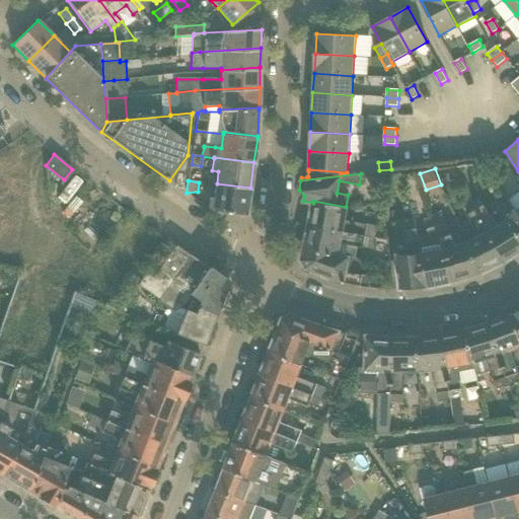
[(211,210),(245,215),(250,190),(250,188),(217,183),(214,198),(209,198),(208,208),(211,210)]
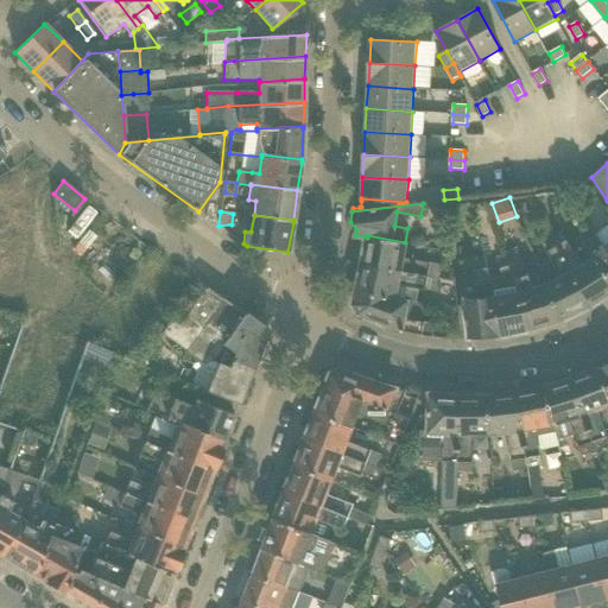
[(595,255),(607,276),(607,225),(597,234),(591,225),(582,232),(586,241),(595,255)]
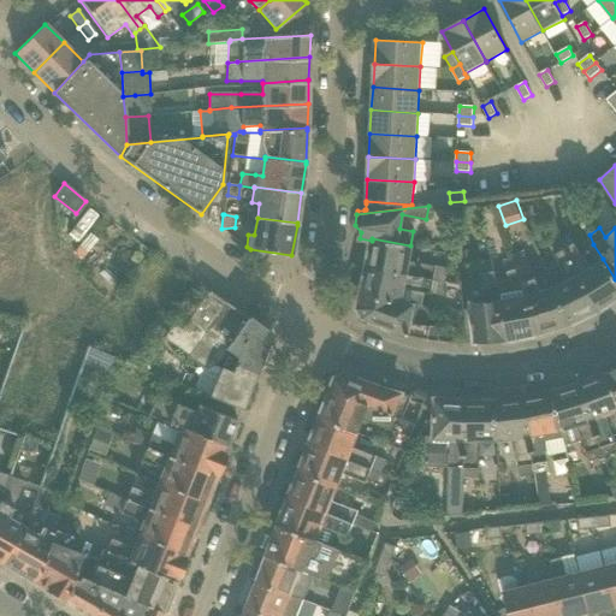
[(600,312),(615,303),(615,302),(615,279),(603,259),(591,267),(584,254),(581,256),(569,232),(560,238),(560,240),(600,312)]
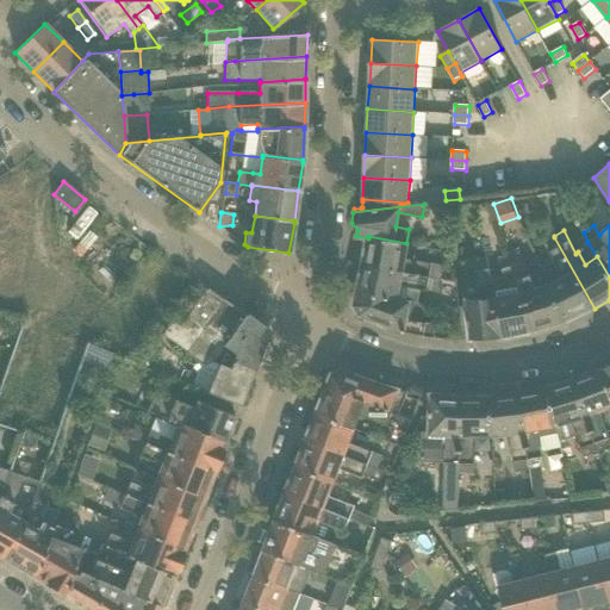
[(363,263),(439,278),(442,265),(404,257),(406,243),(368,236),(368,238),(363,263)]
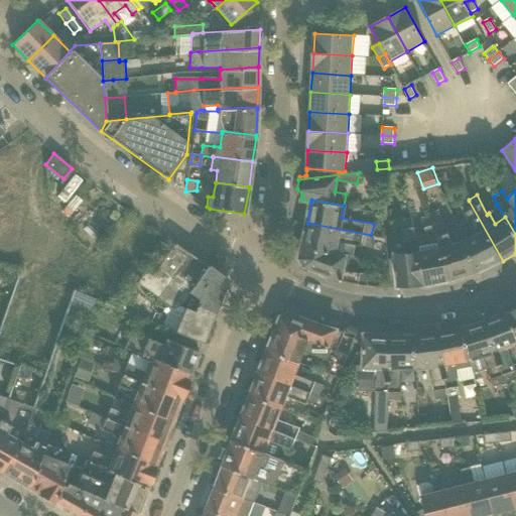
[(465,240),(479,273),(503,261),(469,201),(469,200),(460,205),(471,223),(469,224),(475,235),(465,240)]
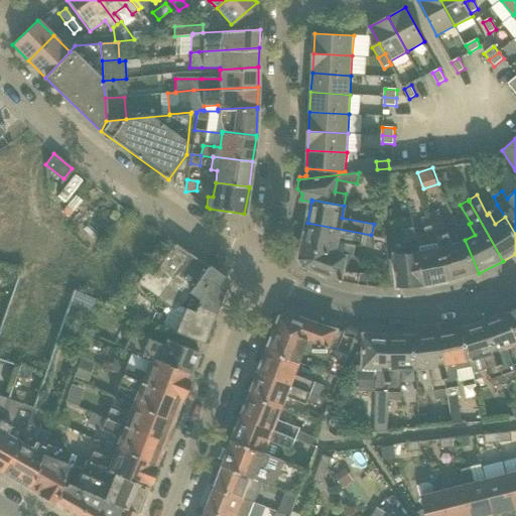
[(446,232),(439,213),(438,210),(430,213),(431,216),(453,281),(479,273),(465,240),(464,240),(453,243),(448,232),(446,232)]
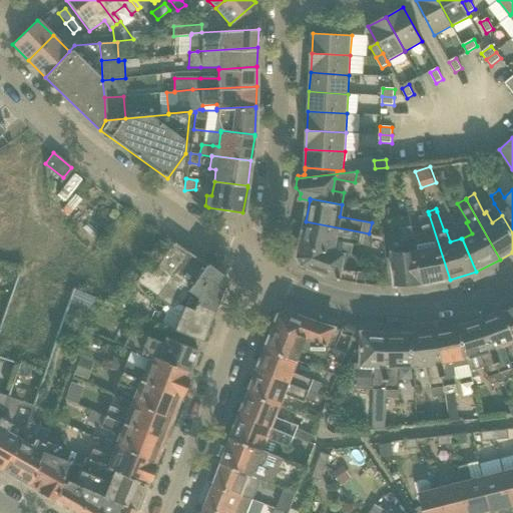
[(429,214),(423,215),(419,217),(424,233),(420,234),(413,235),(423,285),(424,285),(450,280),(429,214)]
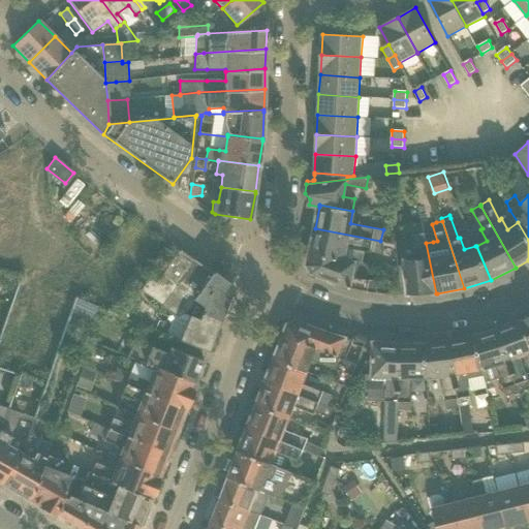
[(402,228),(403,242),(405,259),(406,259),(408,294),(436,293),(426,243),(423,227),(422,222),(411,224),(411,226),(402,228)]
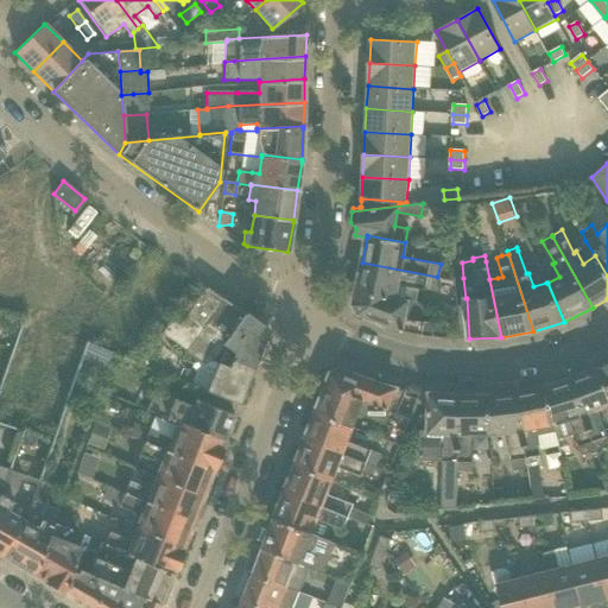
[(435,291),(437,277),(362,263),(362,264),(356,290),(396,297),(399,284),(435,291)]
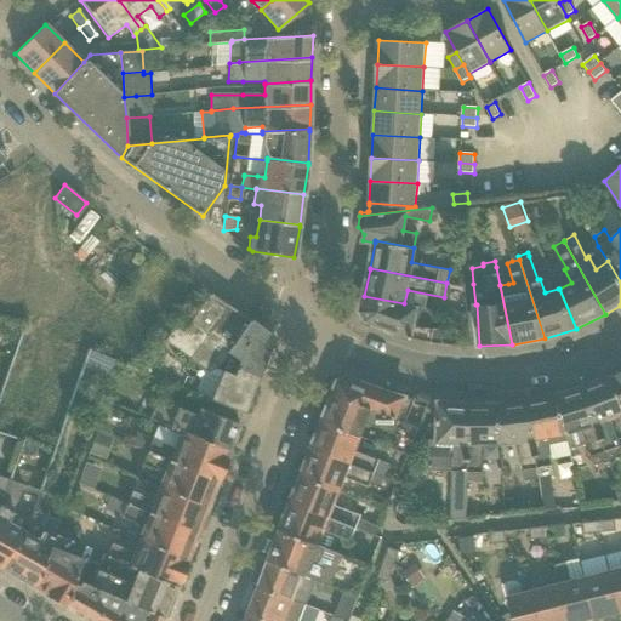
[(191,360),(228,306),(209,292),(183,331),(182,331),(175,326),(166,341),(165,341),(191,360)]
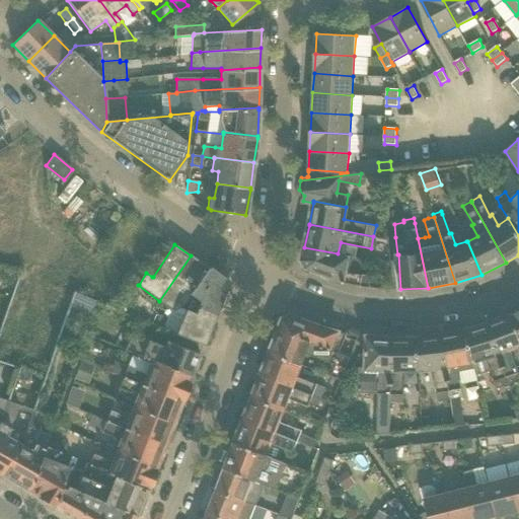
[(345,283),(361,287),(361,285),(369,286),(371,276),(350,272),(350,274),(346,273),(348,256),(338,253),(304,247),(301,261),(305,269),(323,276),(345,283)]
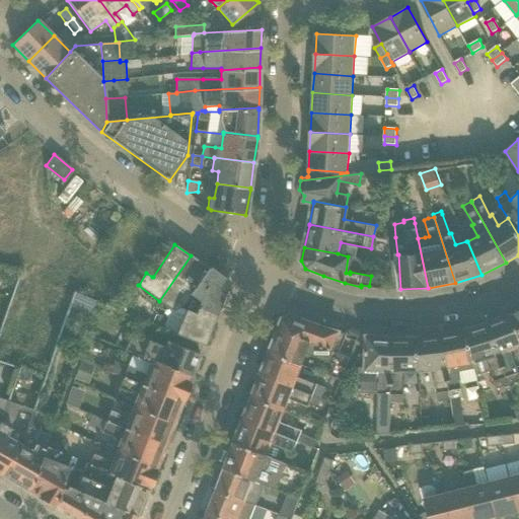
[(198,307),(215,314),(228,282),(191,255),(159,301),(170,309),(173,311),(186,303),(187,302),(198,307)]
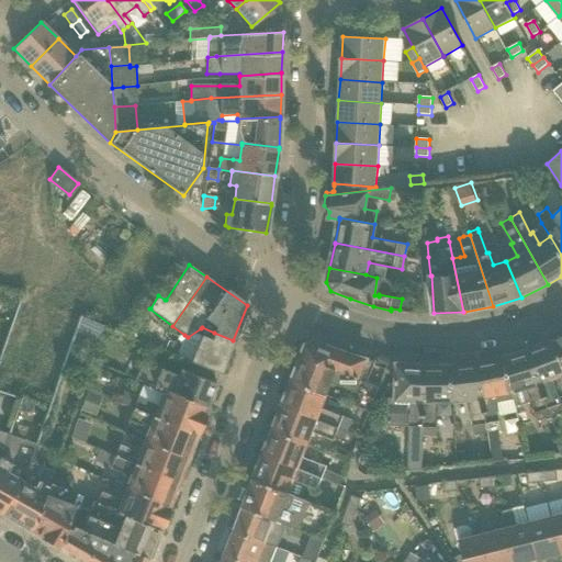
[(77,333),(99,343),(104,327),(81,317),(77,333)]
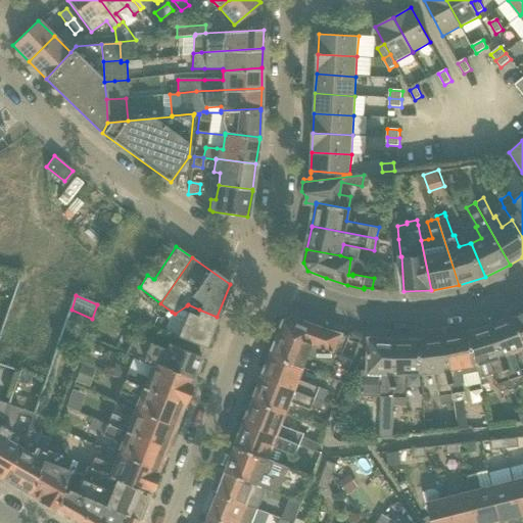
[(217,317),(199,310),(188,304),(187,305),(175,314),(172,312),(163,330),(177,335),(176,336),(204,347),(217,317)]
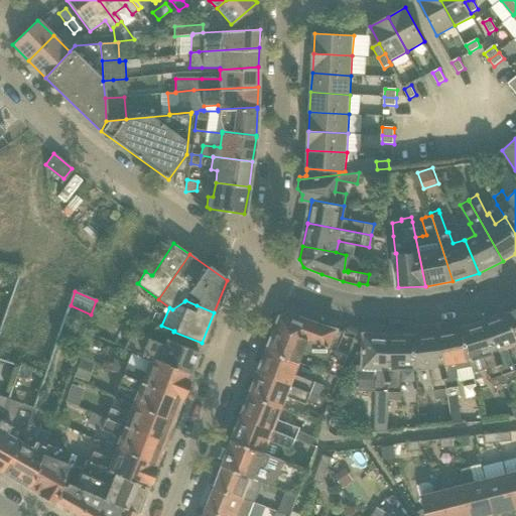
[(515,333),(509,312),(486,321),(506,381),(515,377),(515,371),(508,348),(515,344),(515,333)]
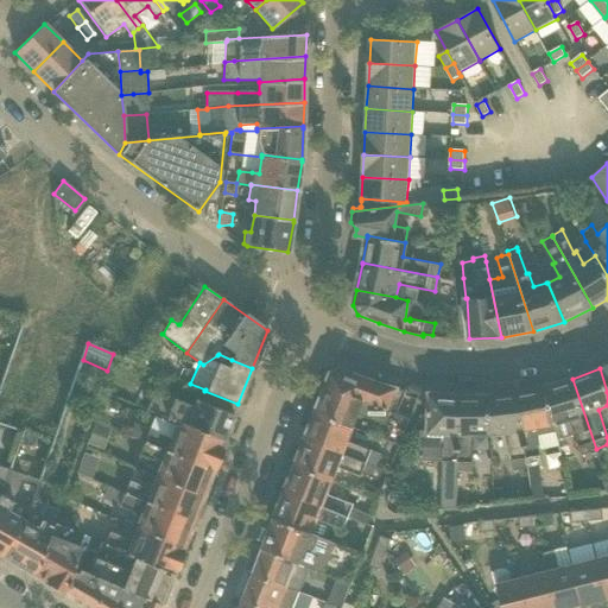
[(341,369),(331,373),(327,385),(412,418),(422,393),(406,392),(381,385),(341,369)]
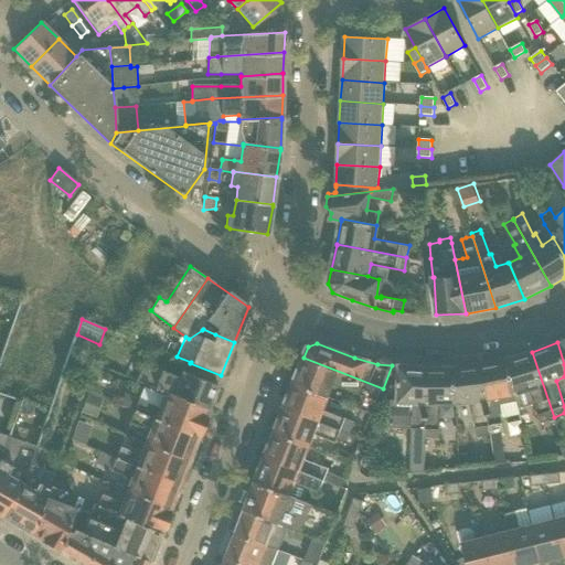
[(507,360),(514,394),(530,388),(541,423),(554,417),(532,352),(507,360)]
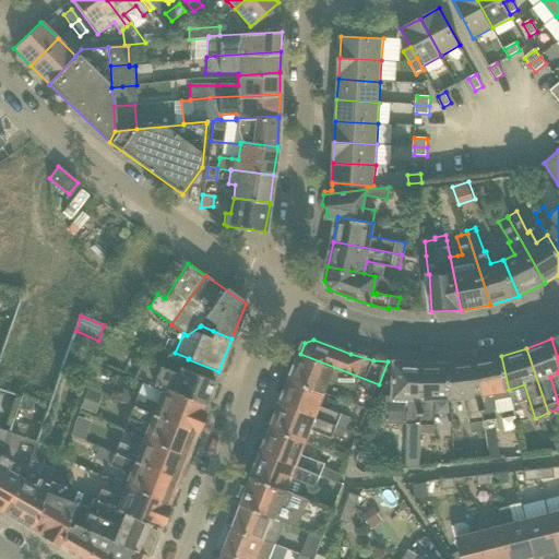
[(330,379),(354,389),(373,397),(379,384),(300,354),(290,379),(324,392),(330,379)]
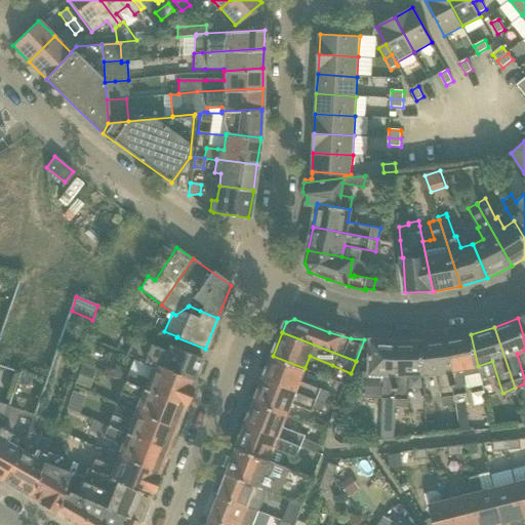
[(446,339),(455,402),(469,401),(463,369),(478,366),(471,334),(446,339)]
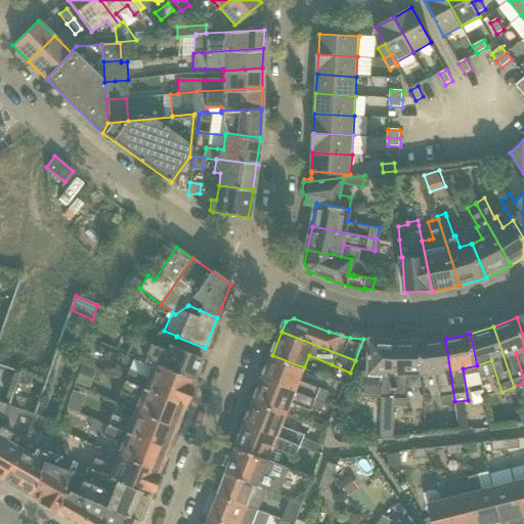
[(193,379),(201,358),(202,357),(168,345),(165,350),(131,337),(124,353),(151,364),(153,362),(193,379)]
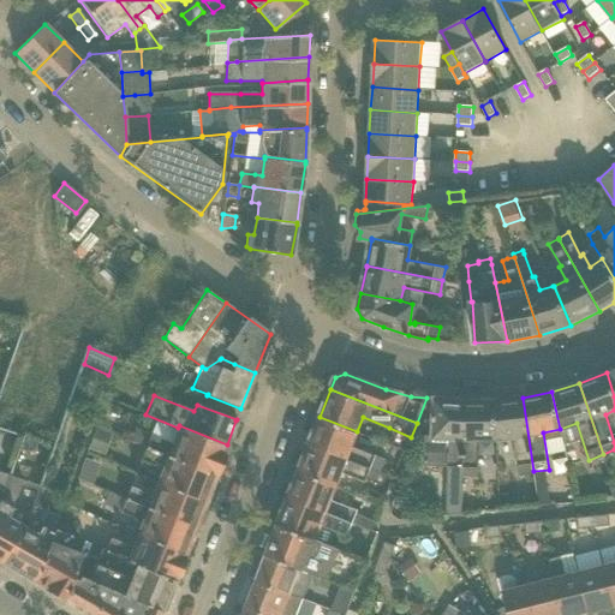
[(523,398),(493,400),(495,439),(512,437),(518,473),(533,471),(523,398)]
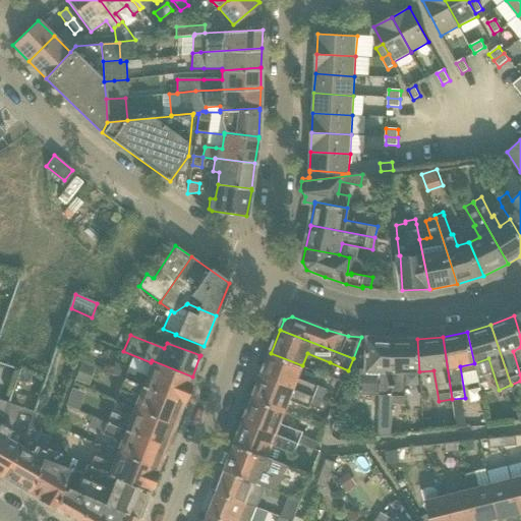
[(394,340),(368,338),(366,368),(359,368),(359,395),(379,395),(379,414),(393,414),(393,403),(392,403),(394,340)]
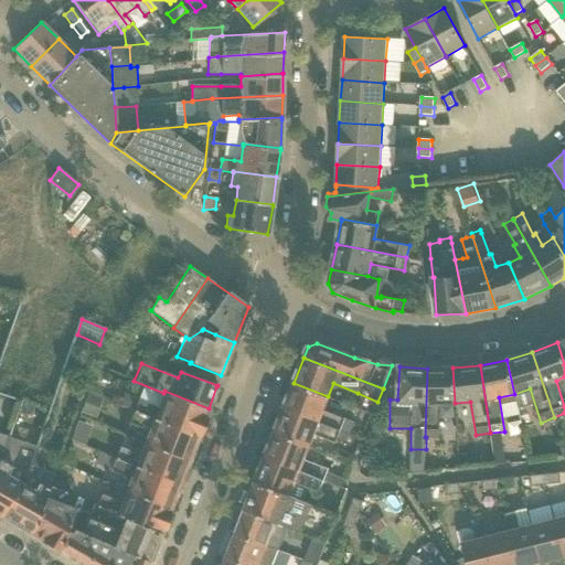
[(455,403),(452,368),(427,369),(425,437),(426,437),(438,438),(440,404),(455,403)]
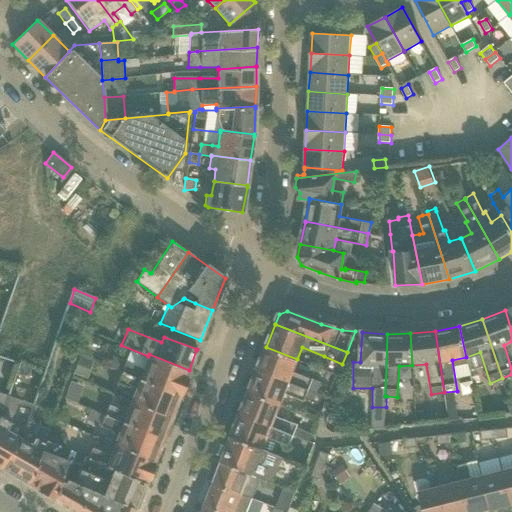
[(293,371),(297,359),(266,347),(257,369),(317,393),(321,383),(293,371)]
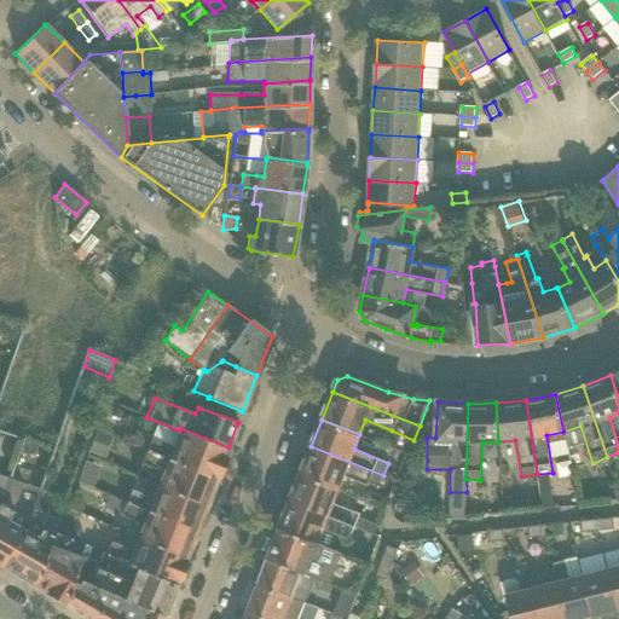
[(150,437),(138,432),(133,443),(146,449),(217,478),(229,447),(180,428),(179,431),(173,446),(150,437)]
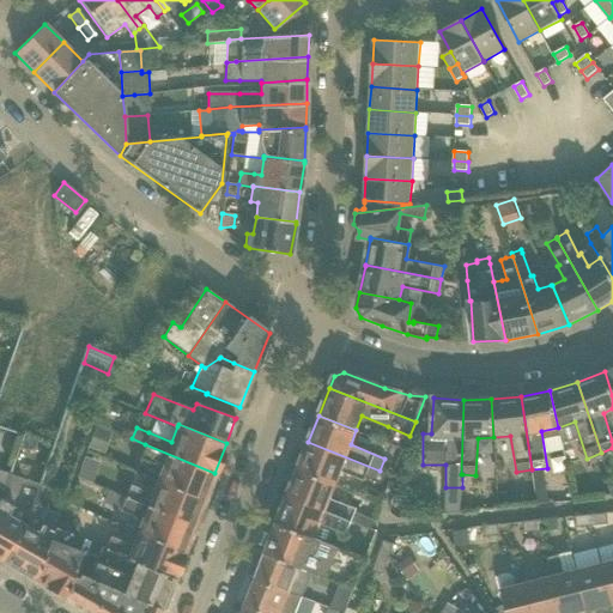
[(98,450),(105,429),(96,425),(89,447),(98,450)]
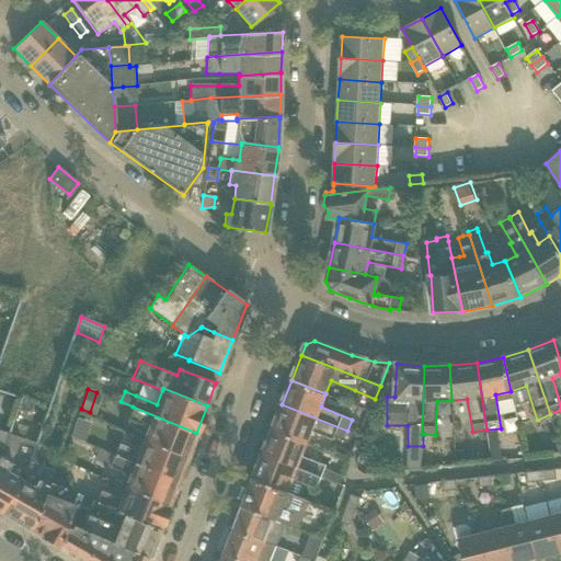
[(343,443),(347,431),(282,404),(273,430),(307,443),(311,431),(343,443)]
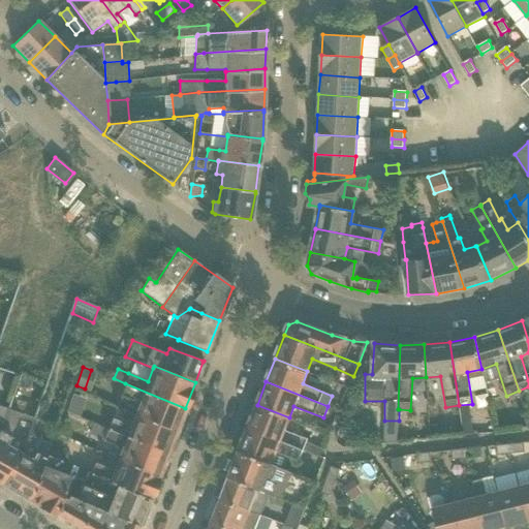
[(125,383),(124,384),(120,395),(139,404),(135,414),(176,431),(185,408),(125,383)]
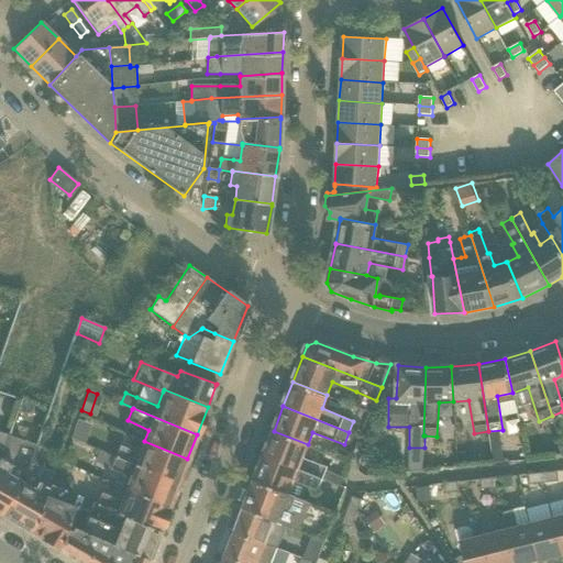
[(84,432),(74,429),(70,438),(85,443),(87,438),(84,432)]
